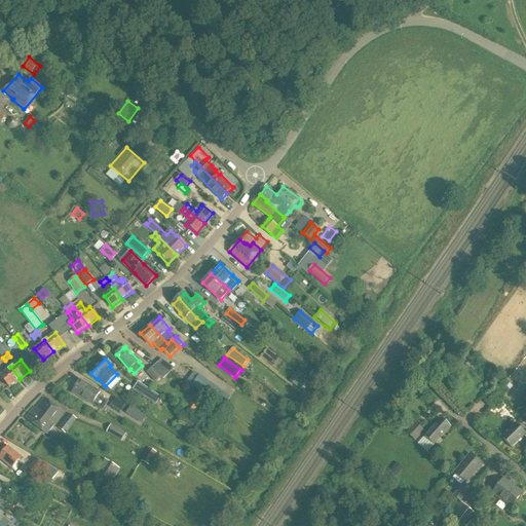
[(152,368),(159,377),(161,380),(170,373),(157,364),(152,368)]
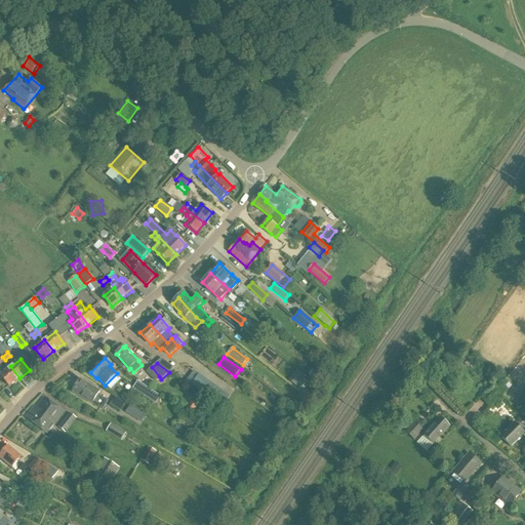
[(19,378),(10,366),(0,374),(9,386),(19,378)]
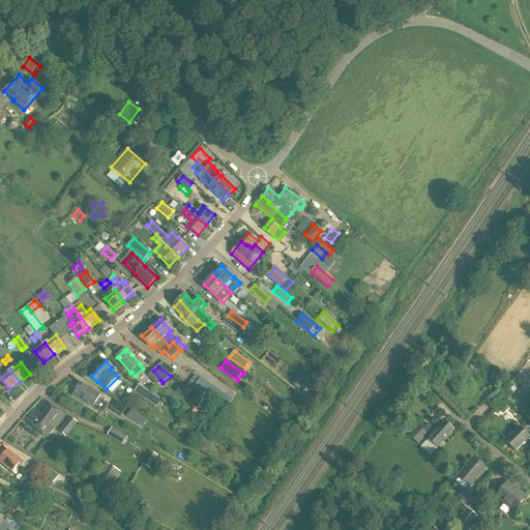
[(148,375),(156,384),(160,380),(153,371),(152,371),(148,375)]
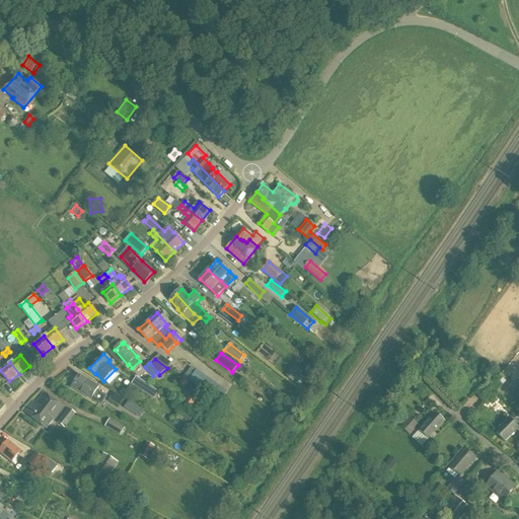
[(182,377),(189,381),(196,371),(190,367),(182,377)]
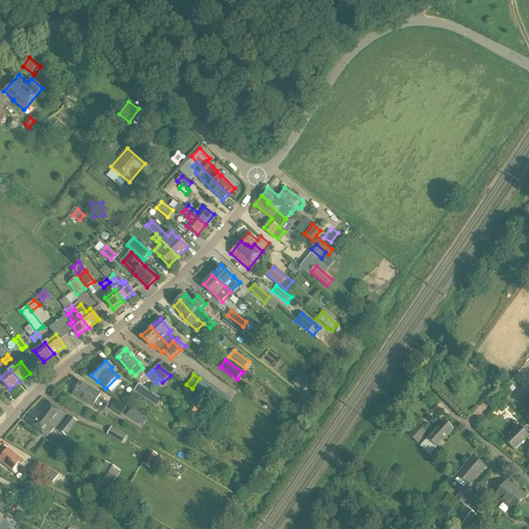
[(199,378),(192,389),(191,389),(223,411),(230,400),(199,378)]
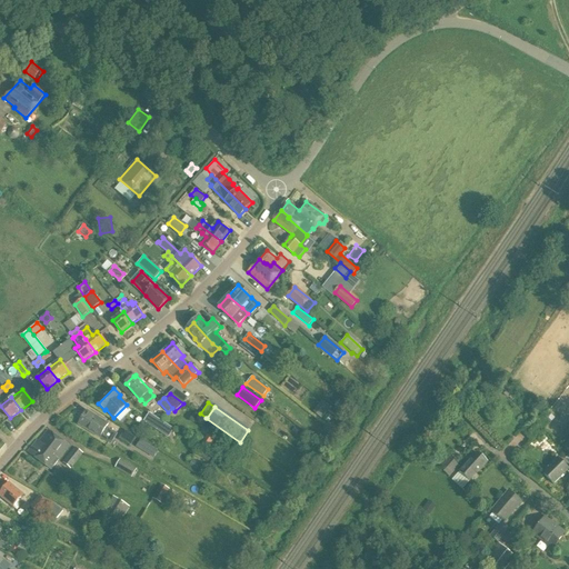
[(338,413),(331,408),(328,412),(335,417),(338,413)]
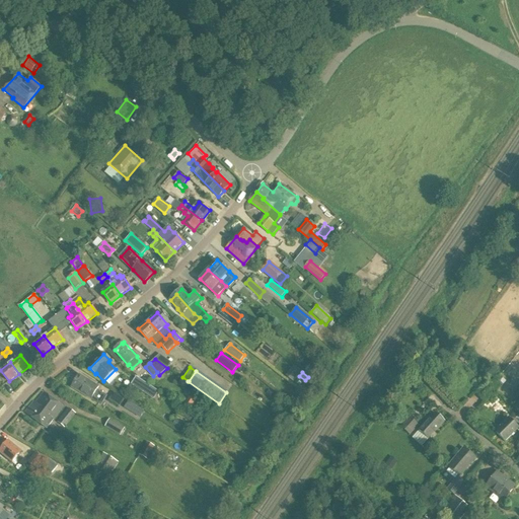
[(71,386),(98,403),(104,394),(96,389),(98,386),(79,374),(71,386)]
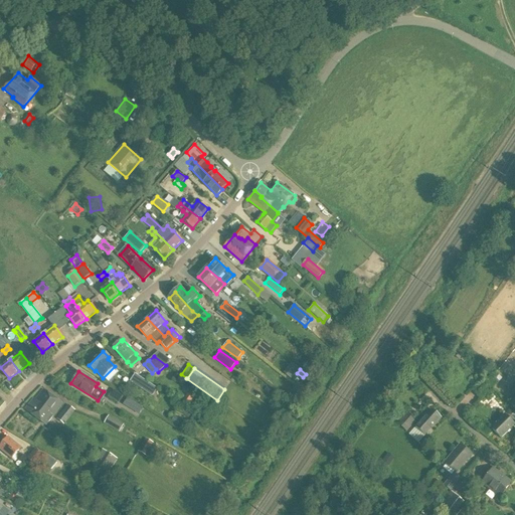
[(130,381),(152,396),(157,389),(135,374),(130,381)]
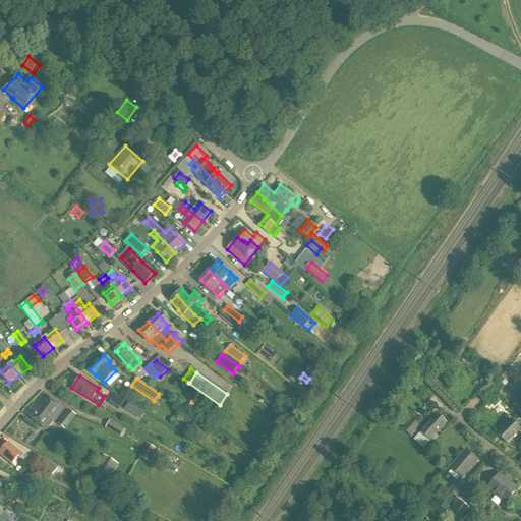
[(477,395),(486,403),(498,393),(488,384),(477,395)]
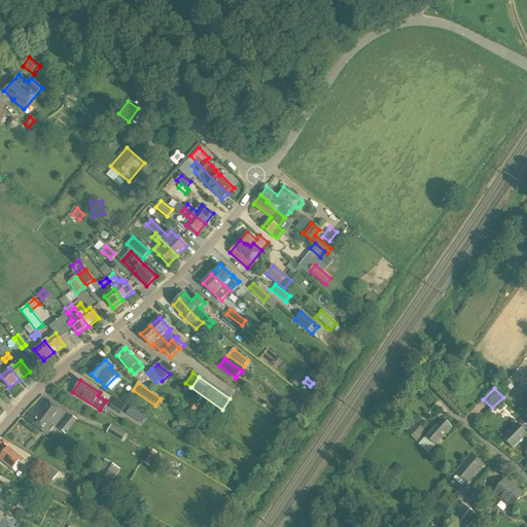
[(26,419),(47,434),(64,414),(44,398),(36,410),(34,408),(26,419)]
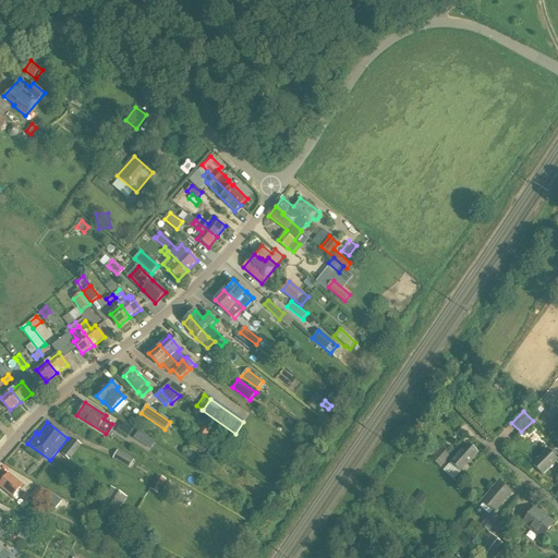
[(134,431),(124,423),(118,432),(129,439),(134,431)]
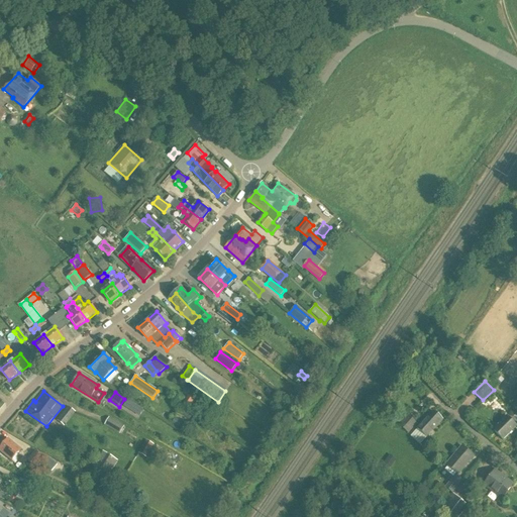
[(182,405),(188,409),(195,400),(189,395),(182,405)]
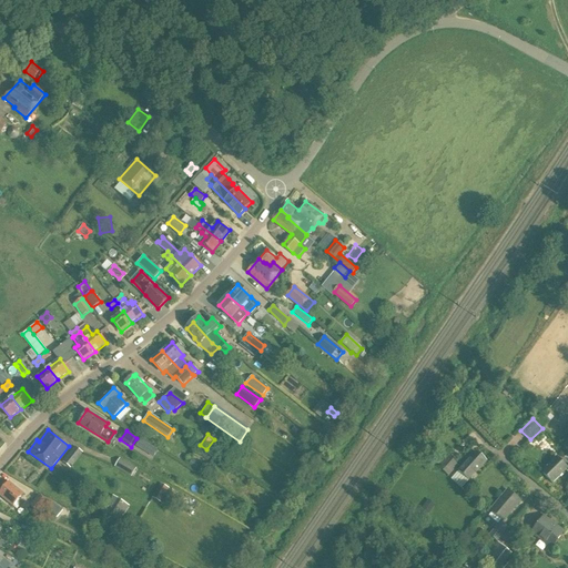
[(135,447),(153,458),(158,452),(140,440),(135,447)]
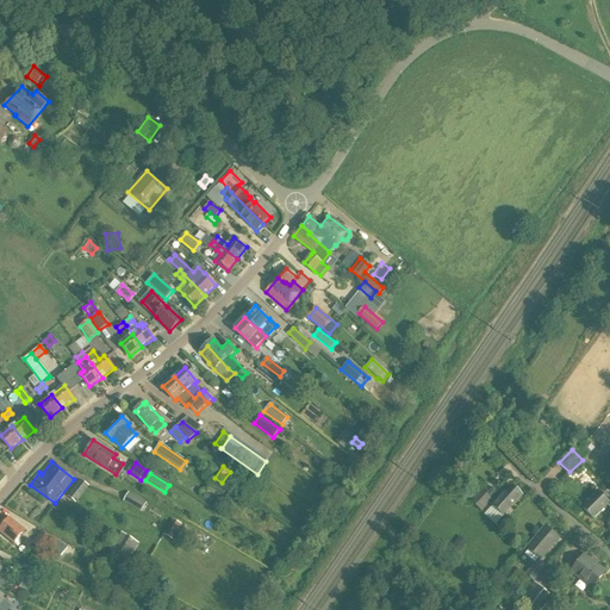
[(68,496),(76,503),(88,486),(80,480),(68,496)]
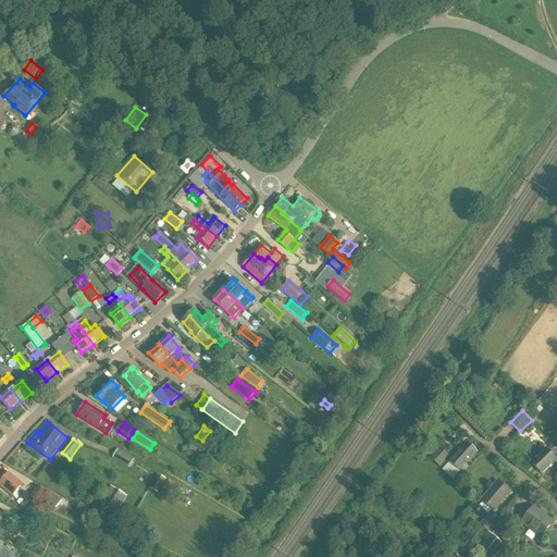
[(449,461),(459,471),(465,465),(466,465),(477,453),(466,443),(455,455),(455,456),(449,461)]
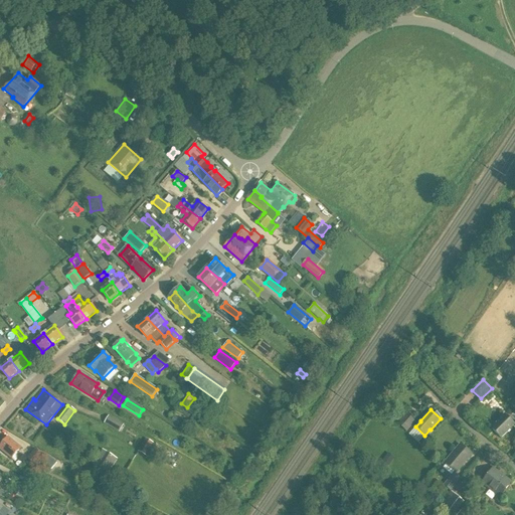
[(396,422),(406,432),(415,421),(405,413),(396,422)]
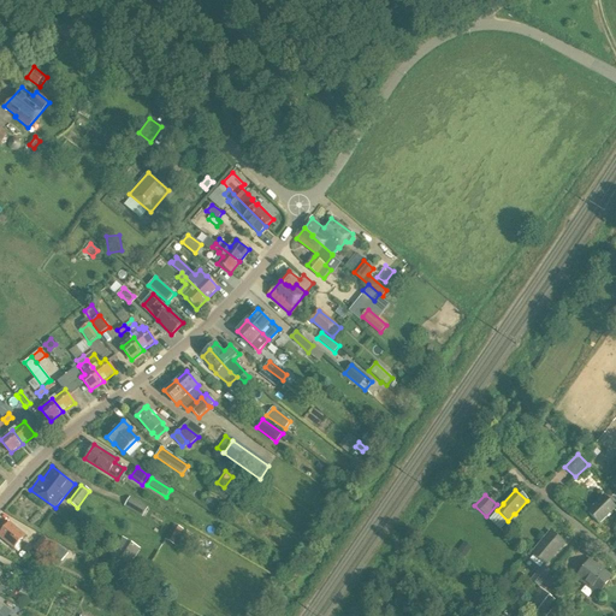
[(587,511),(599,523),(615,507),(603,496),(587,511)]
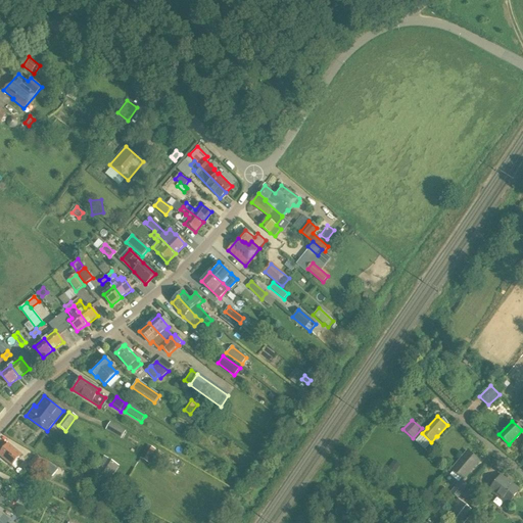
[(173,429),(179,433),(183,427),(177,423),(173,429)]
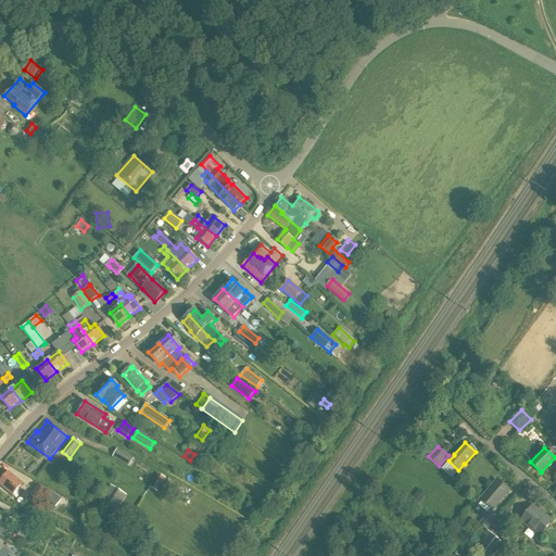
[(123,463),(128,465),(133,457),(127,454),(123,463)]
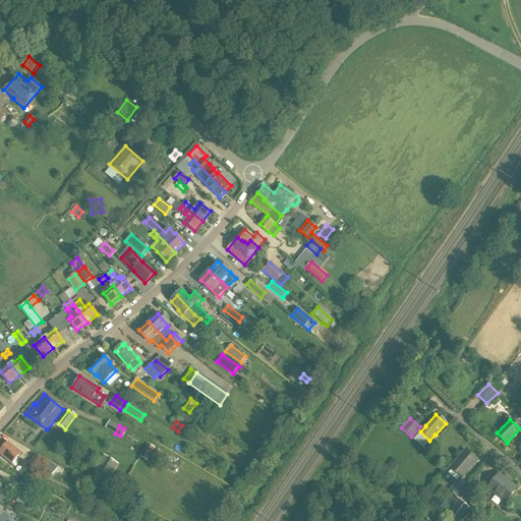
[(0,452),(0,454),(11,464),(20,453),(8,443),(0,452)]
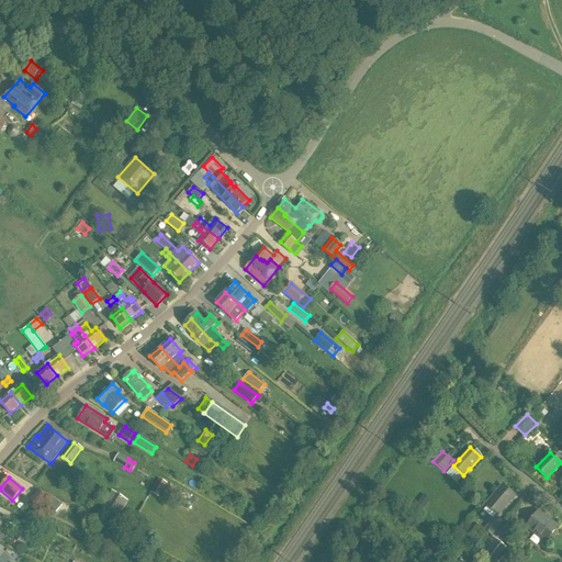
[(152,492),(159,496),(166,483),(159,479),(152,492)]
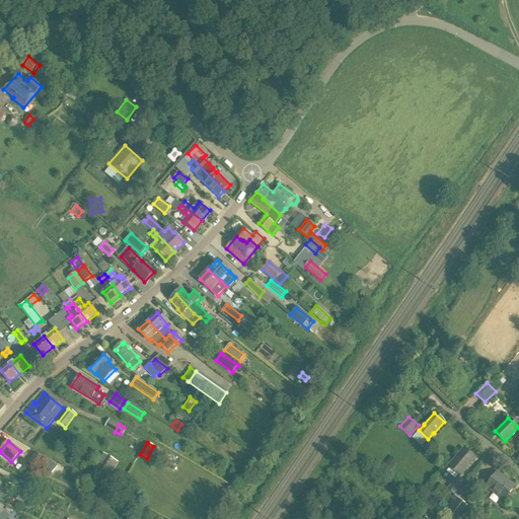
[(448,466),(459,475),(474,457),(463,448),(448,466)]
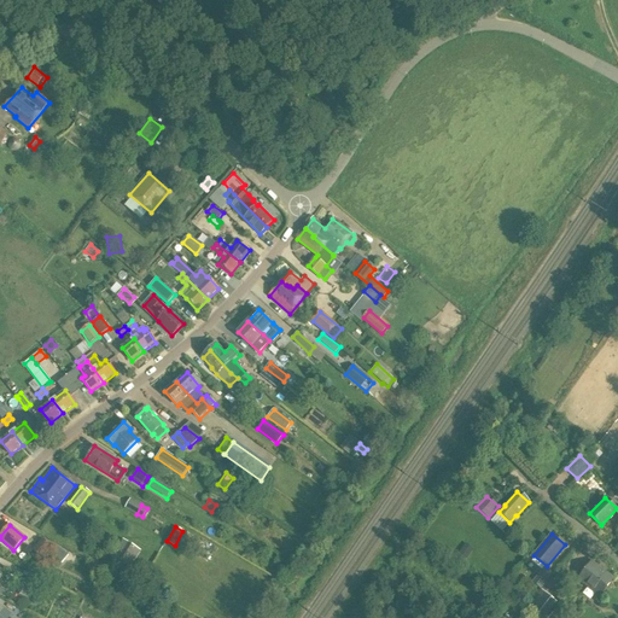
[(33,551),(42,558),(51,547),(41,540),(33,551)]
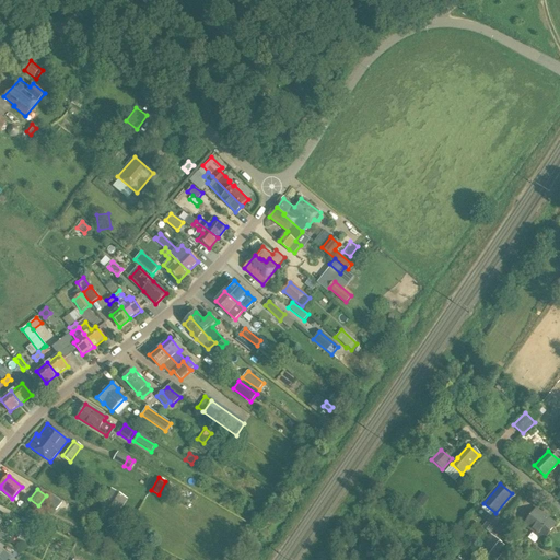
[(106,508),(116,514),(126,499),(116,492),(106,508)]
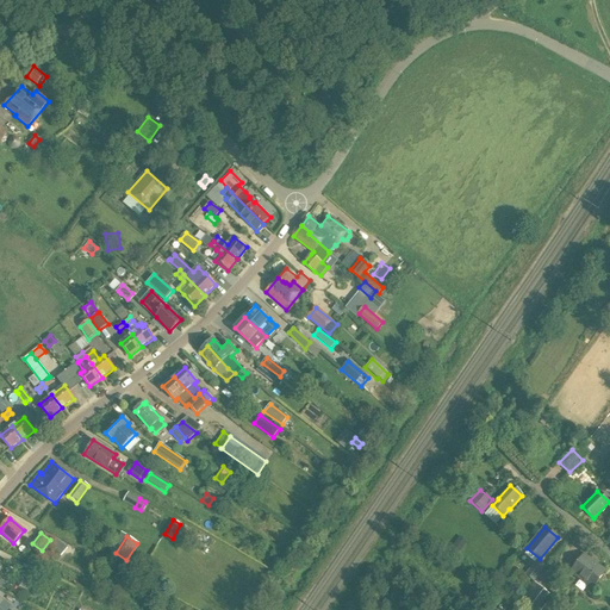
[(459,552),(466,542),(459,537),(452,547),(459,552)]
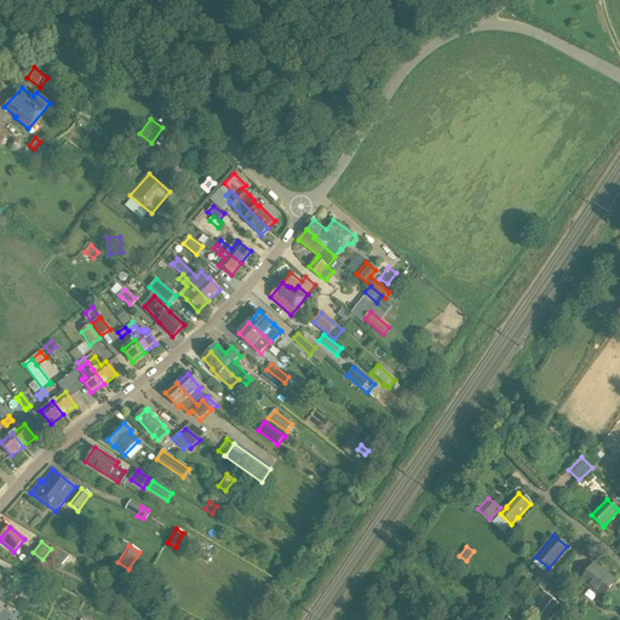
[(51,556),(62,564),(68,557),(57,549),(51,556)]
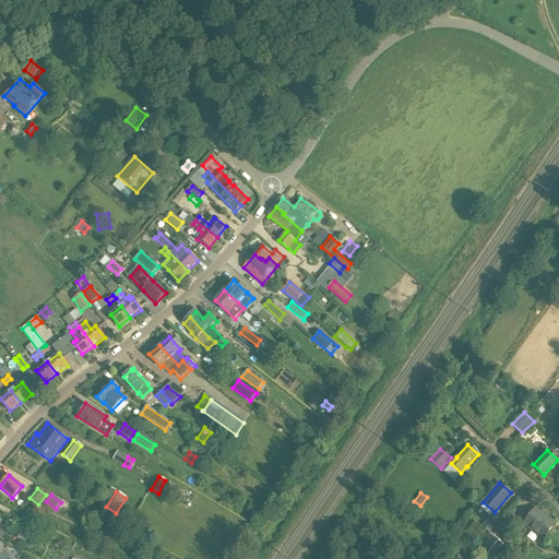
[(61,513),(68,506),(64,502),(57,510),(61,513)]
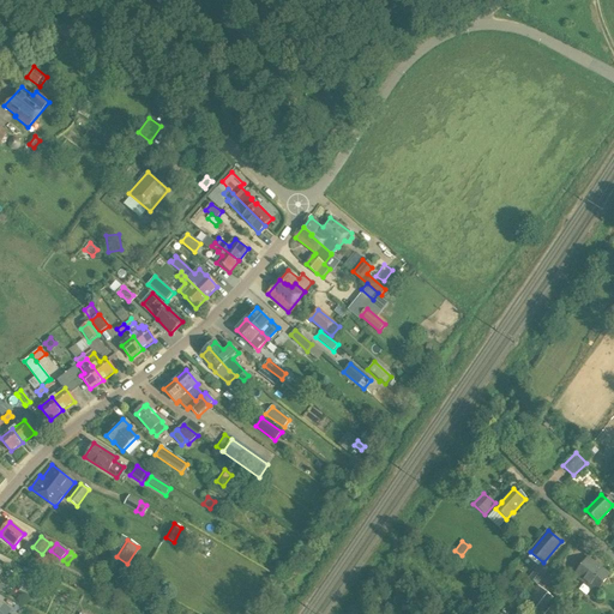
[(575,577),(595,593),(609,575),(588,558),(575,577)]
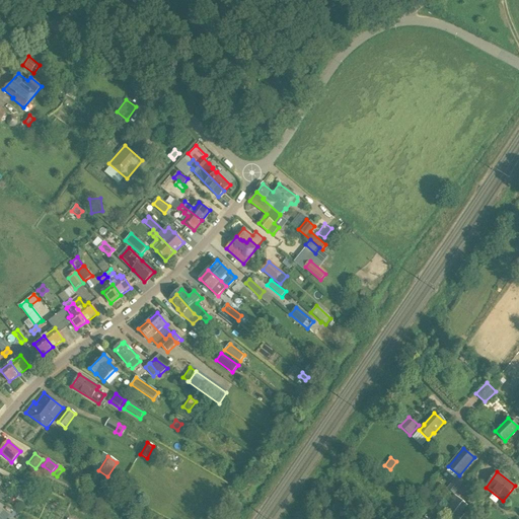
[(447,489),(453,494),(463,482),(457,476),(447,489)]
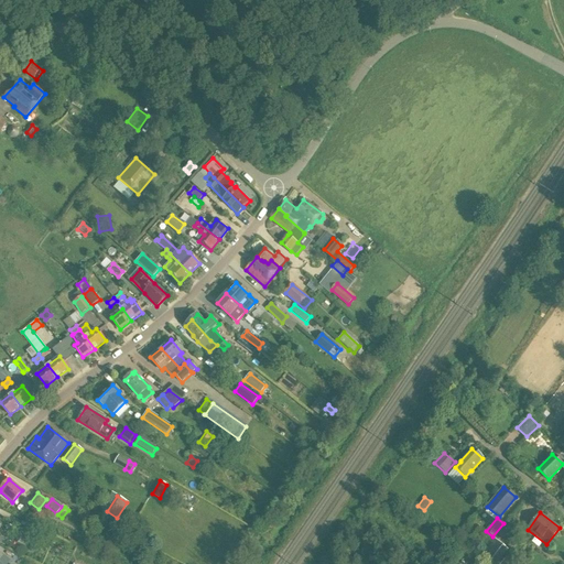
[(14,541),(23,545),(31,532),(22,528),(14,541)]
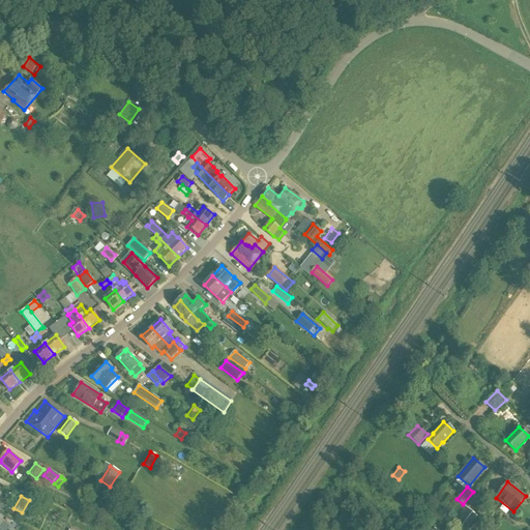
[(451,519),(464,529),(465,529),(477,516),(464,505),(451,519)]
